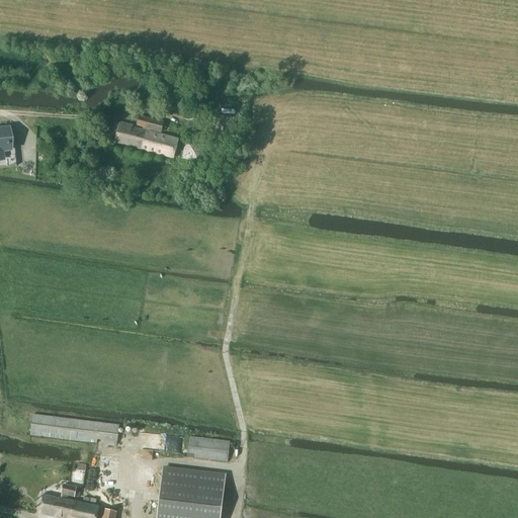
[(145,89),(143,97),(148,98),(155,99),(156,91),(145,89)]
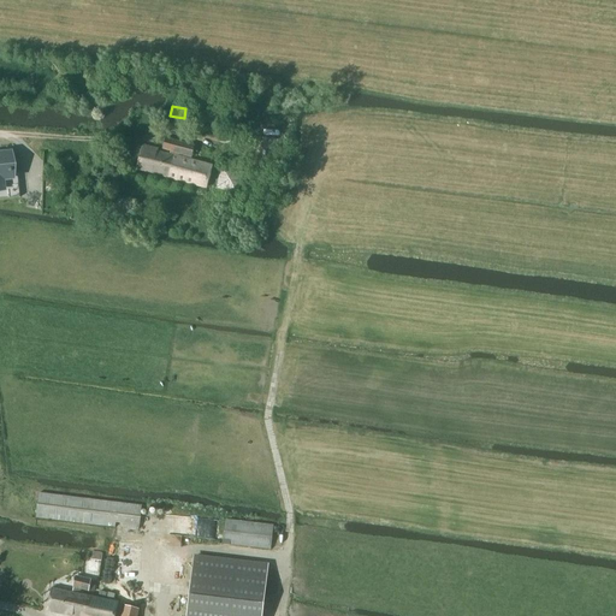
[(252,171),(273,173),(277,140),(254,137),(250,169),(252,171)]
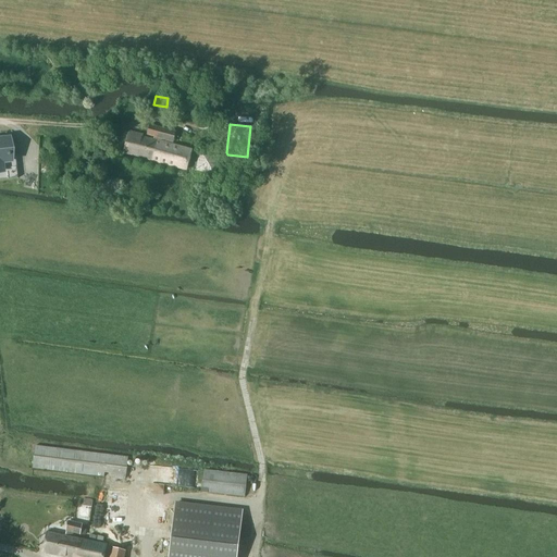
[(172,143),(175,132),(149,125),(147,136),(153,137),(152,140),(141,137),(143,135),(128,131),(122,153),(185,170),(190,150),(162,143),(163,140),(172,143)]
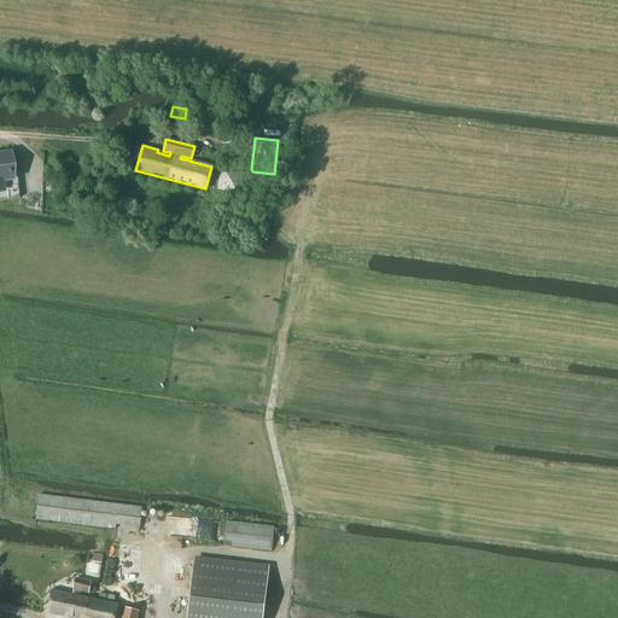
[(0,199),(19,198),(17,173),(12,174),(11,156),(0,156),(0,199)]
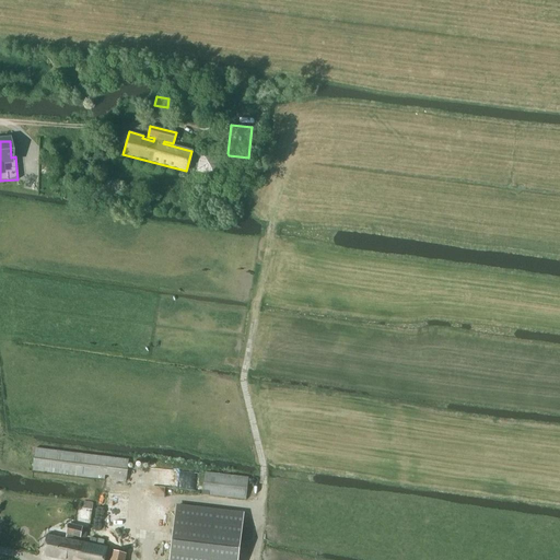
[(126,481),(128,461),(34,448),(32,470),(126,481)]
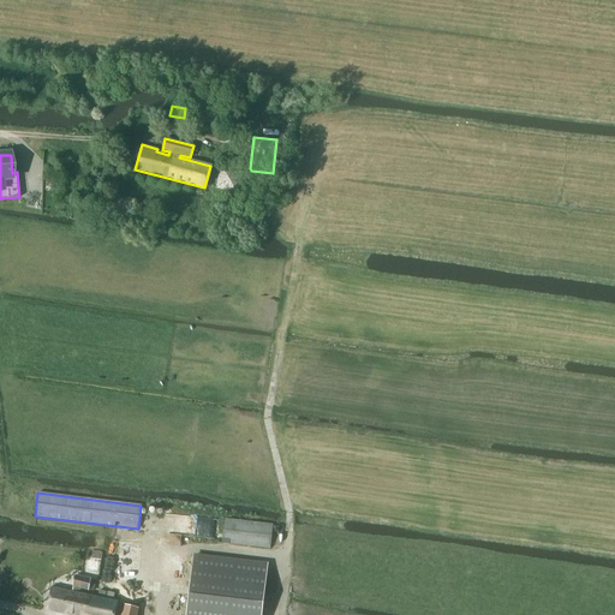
[(221,543),(269,549),(272,525),(224,519),(221,543)]
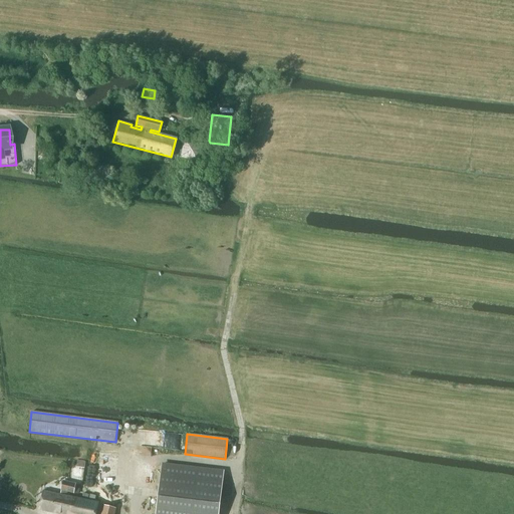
[(218,513),(224,472),(162,465),(157,506),(155,513),(218,513)]
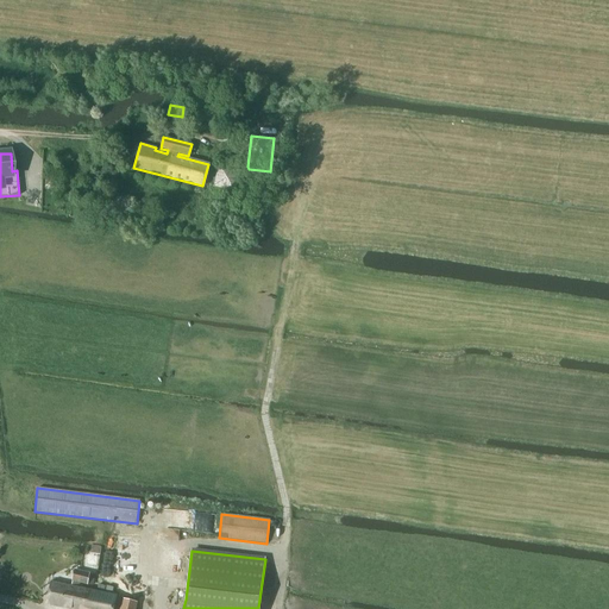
[(87,585),(89,573),(73,570),(70,582),(71,582),(70,586),(50,582),(45,606),(63,608),(81,608),(86,589),(79,588),(79,583),(87,585)]
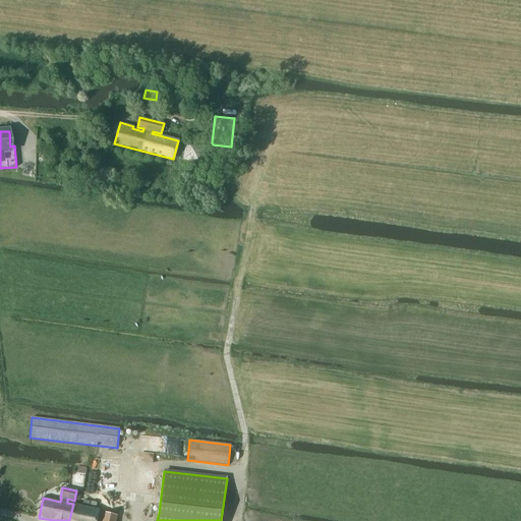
[(73,504),(69,520),(96,520),(99,510),(73,504)]
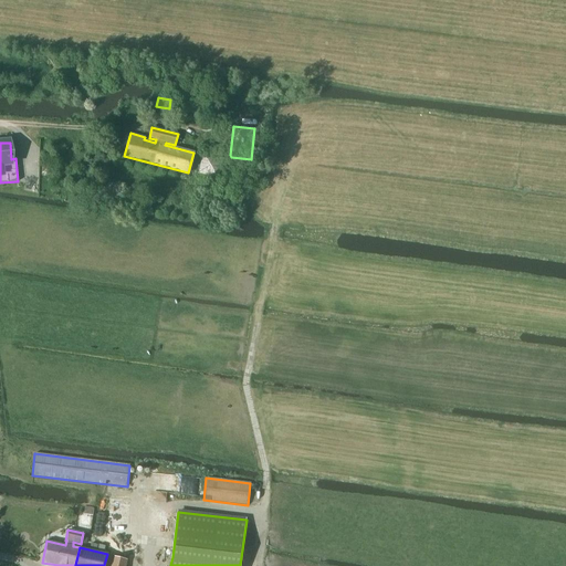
All buildings are outlined.
